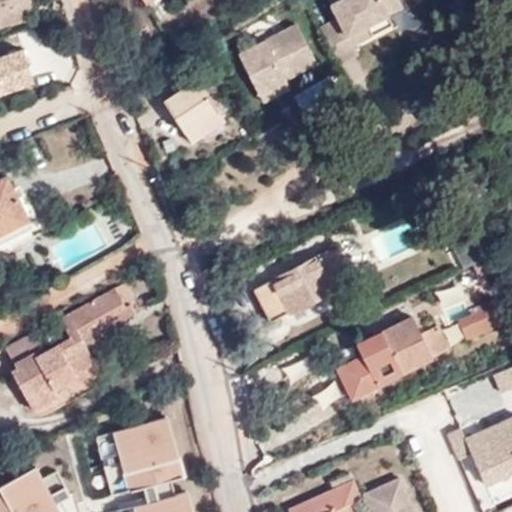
[(0,0),(0,11),(33,0),(0,0)]
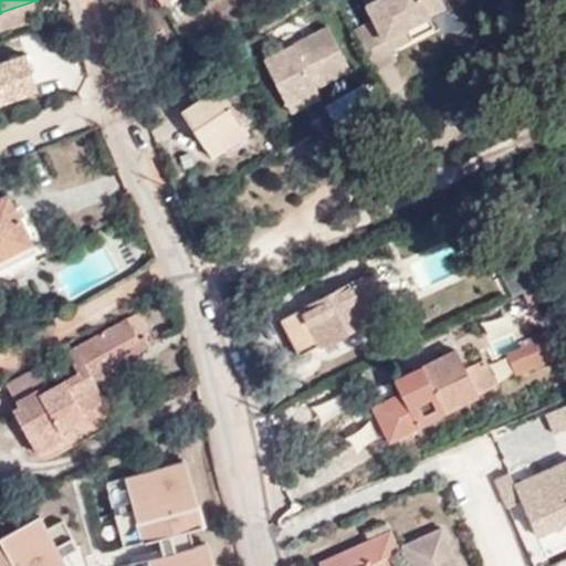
[(411,38),(406,27),(427,16),(444,6),(440,0),(374,0),(366,4),(374,20),(354,30),(375,70),(396,59),(390,49),(411,38)]
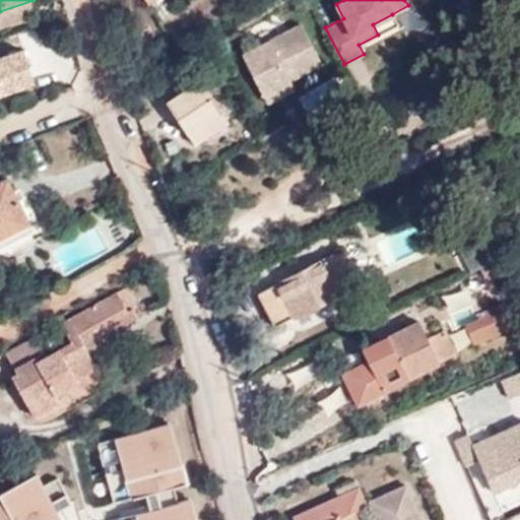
[(398,24),(392,14),(373,24),(378,35),(398,24)]
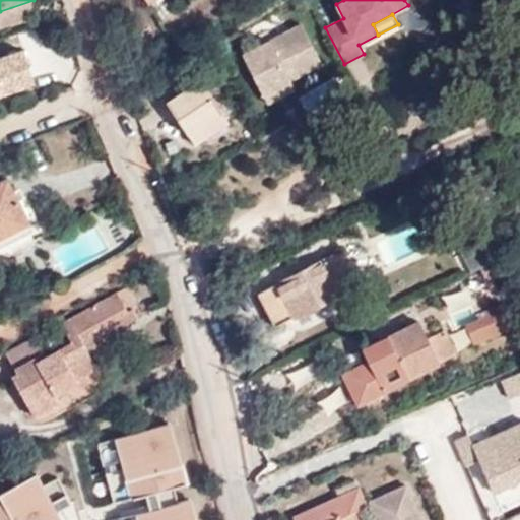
[(321,64),(301,24),(242,56),(263,94),(289,80),(321,64)]
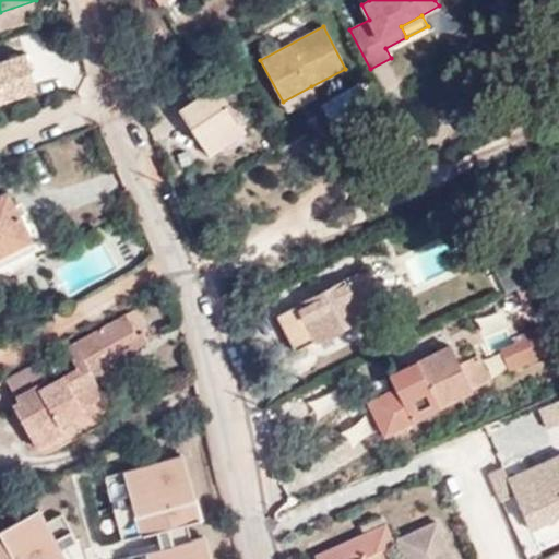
[(0,56),(0,98),(37,87),(25,48),(0,56)]
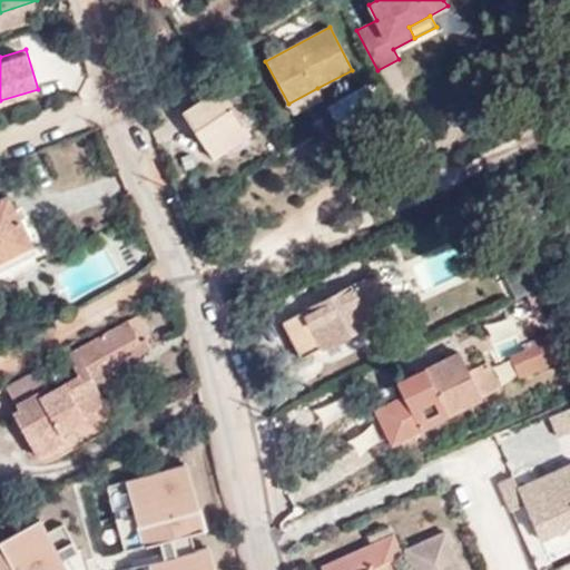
[(293,114),(323,98),(317,88),(288,104),(293,114)]
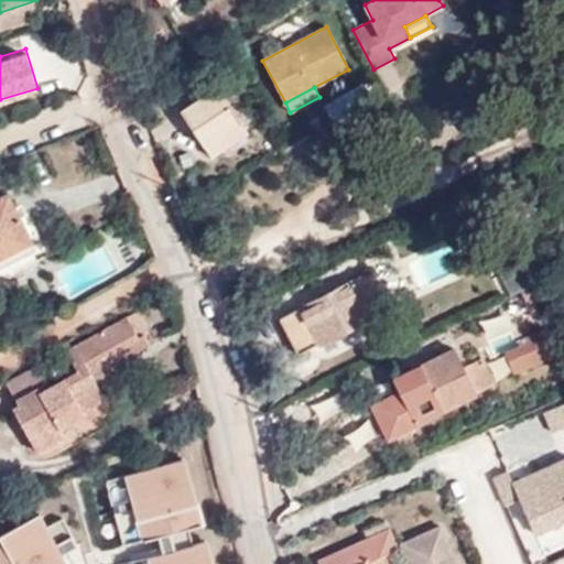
[(220,136),(239,125),(217,89),(181,115),(209,159),(228,147),(220,136)]
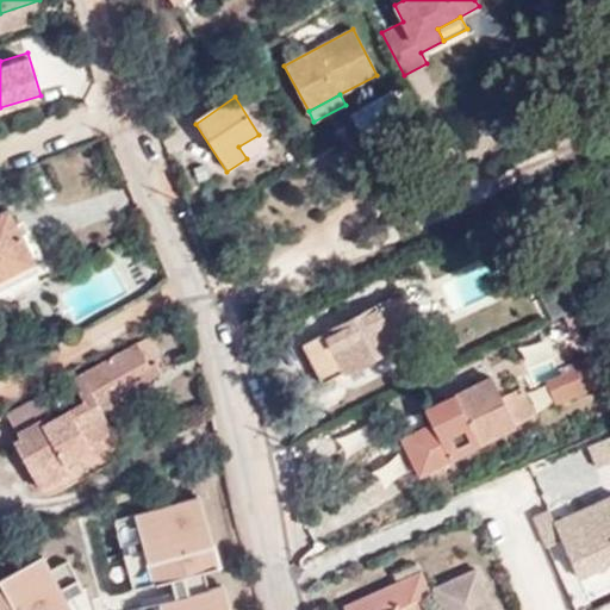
[(266,145),(259,135),(238,147),(247,159),(266,145)]
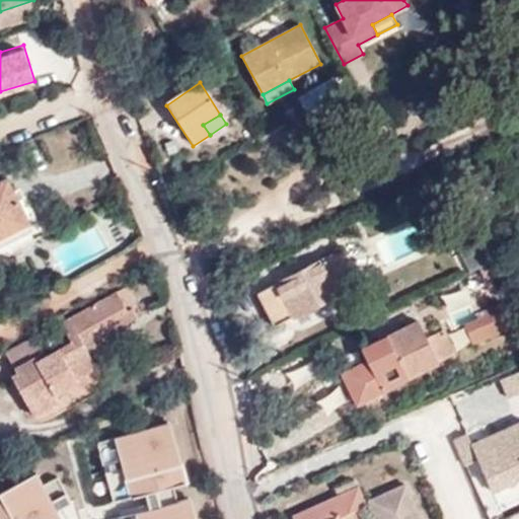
[(0,234),(28,220),(7,177),(0,179),(0,234)]
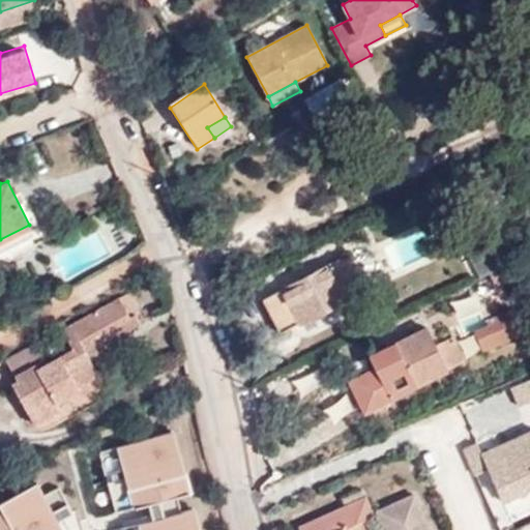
[(0,251),(34,234),(29,225),(0,239),(0,251)]
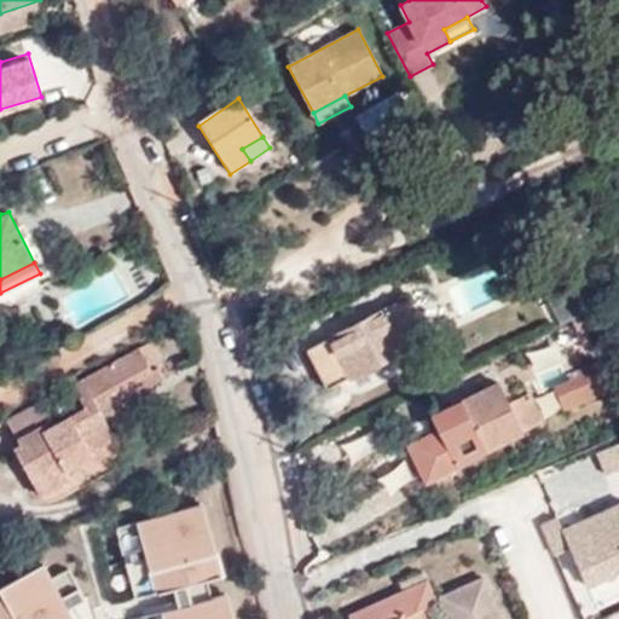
[(408,296),(388,306),(410,347),(428,337),(408,296)]
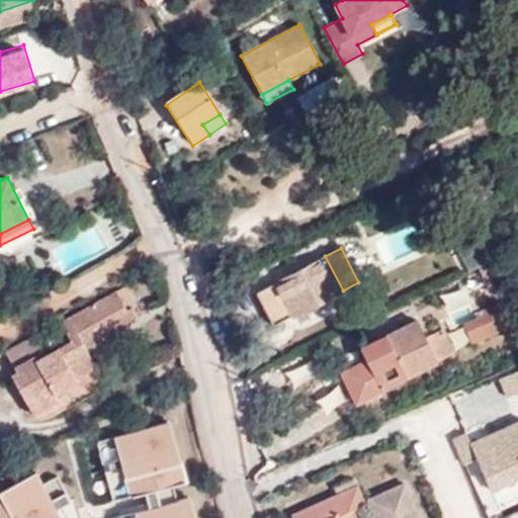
[(343,290),(325,256),(256,292),(272,325),(291,316),(292,317),(343,290)]
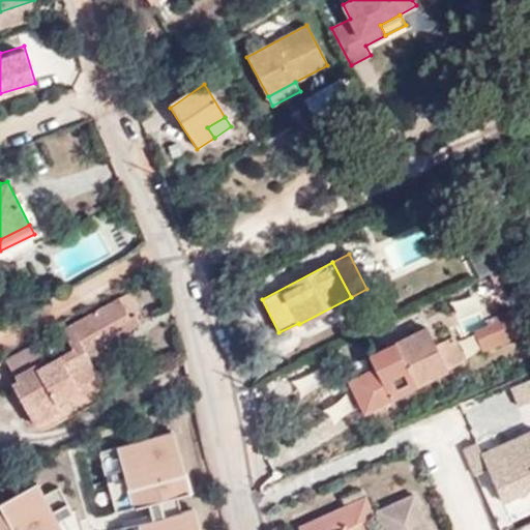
[(141,315),(129,294),(63,330),(74,349),(47,363),(36,345),(5,361),(16,381),(11,384),(35,427),(61,413),(58,406),(80,394),(82,398),(104,384),(88,357),(141,328),(137,318),(141,315)]
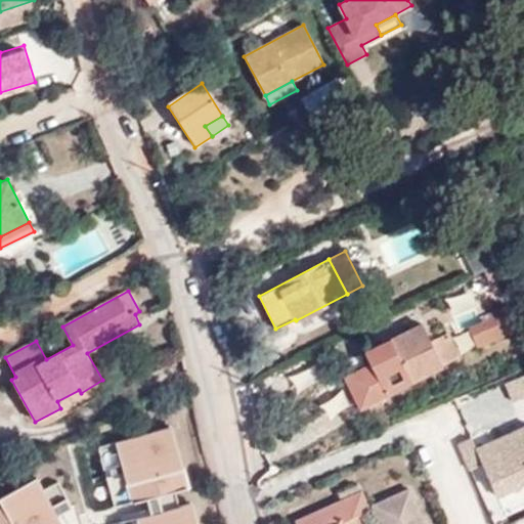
[(498,335),(492,319),(472,329),(479,344),(498,335)]
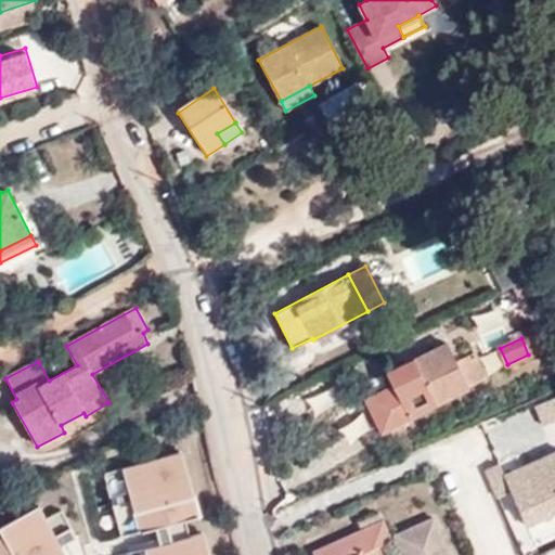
[(469,387),(457,362),(449,345),(397,370),(402,379),(394,384),(409,417),(469,387)]
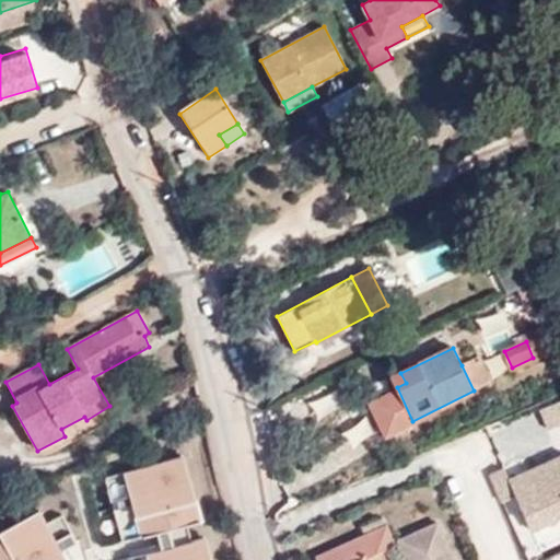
[(480,357),(462,365),(474,391),(492,381),(480,357)]
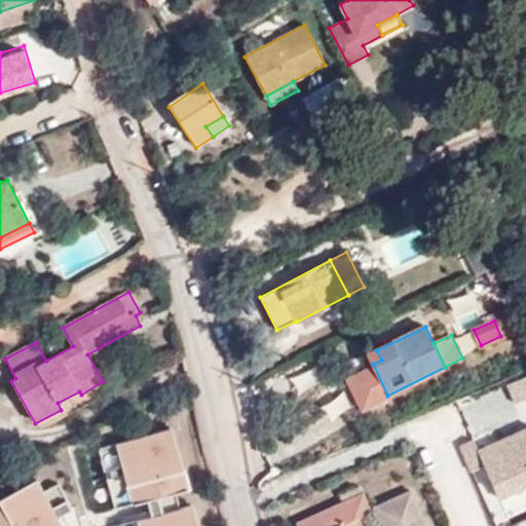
[(525,399),(525,378),(510,385),(517,403),(525,399)]
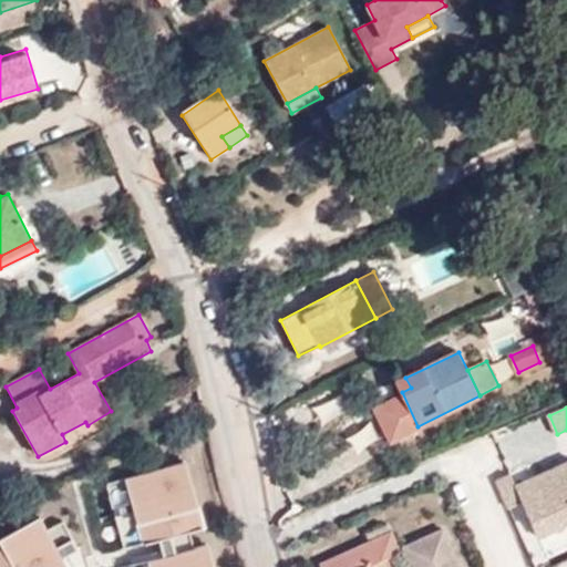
[(539,434),(503,436),(505,464),(542,462),(539,434)]
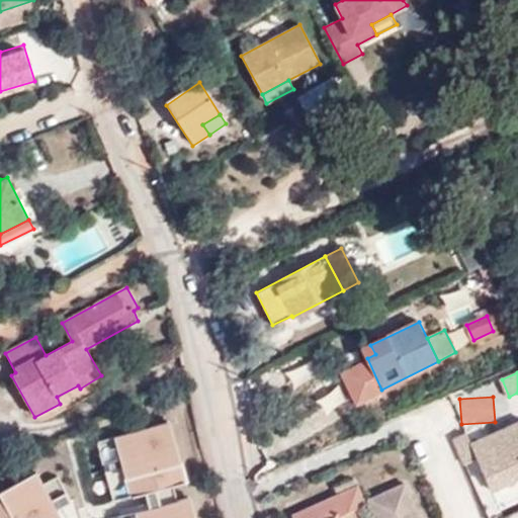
[(170,417),(95,439),(112,498),(187,477),(170,417)]
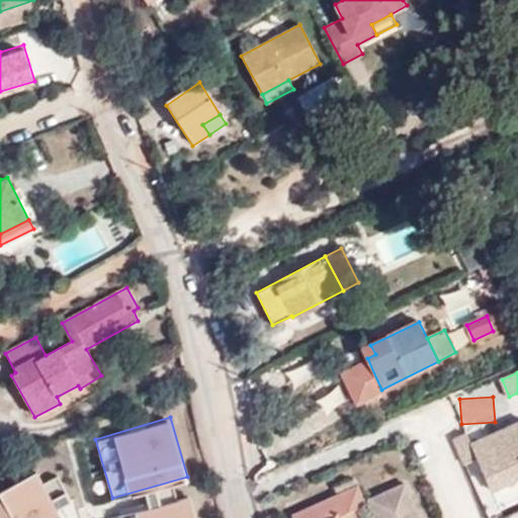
[(517,421),(488,435),(470,443),(464,433),(452,438),(463,464),(477,458),(492,490),(516,479),(517,478),(517,421)]
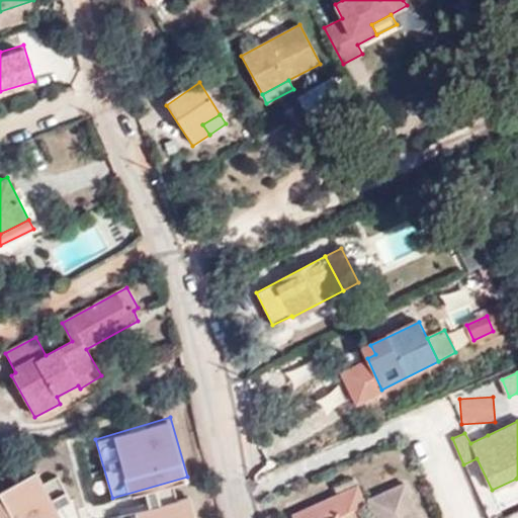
[(470,443),(488,435),(483,424),(464,433),(470,443)]
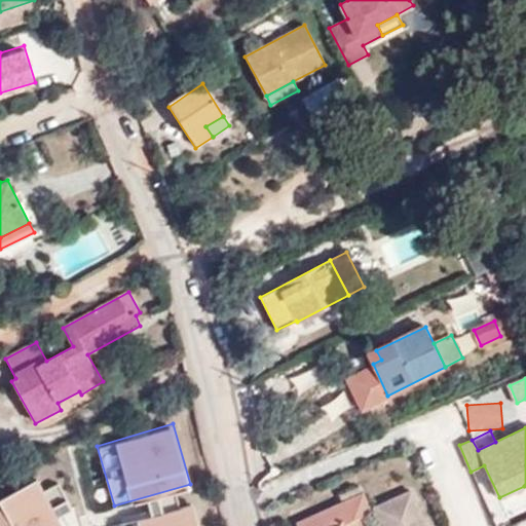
[(62,525),(36,476),(0,494),(0,525),(62,525)]
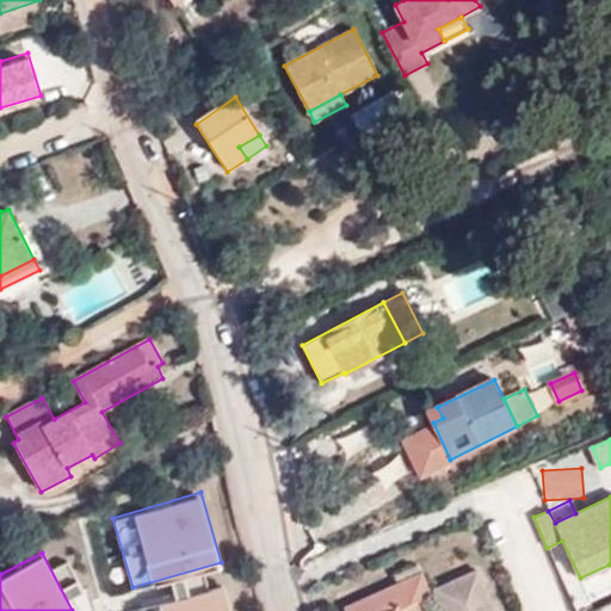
[(494,610),(477,572),(436,591),(443,609),(437,610),(425,610),(420,597),(429,592),(417,565),(394,575),(397,585),(347,605),(350,610),(494,610)]
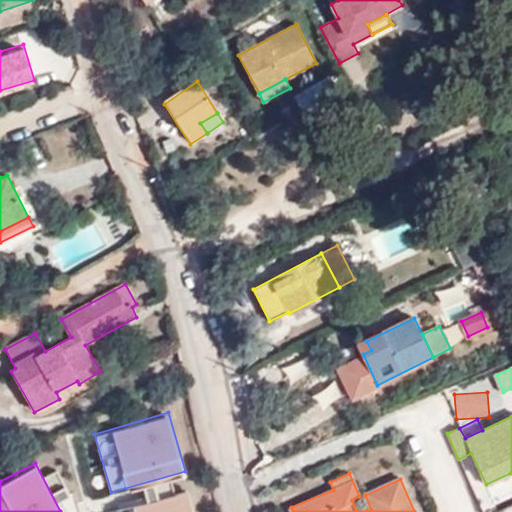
[(511,491),(511,477),(510,473),(486,484),(493,500),(511,491)]
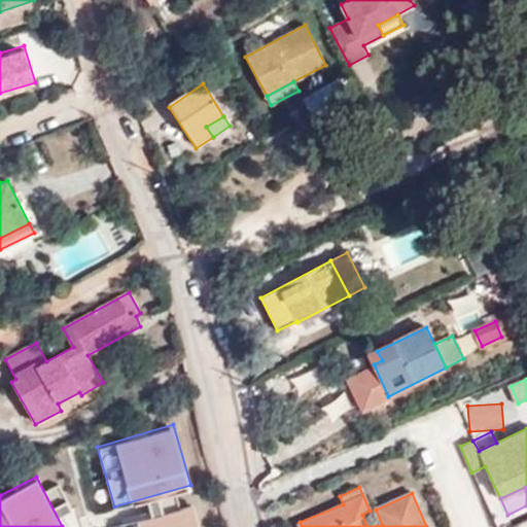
[(120,526),(201,526),(198,505),(120,520),(120,526)]
